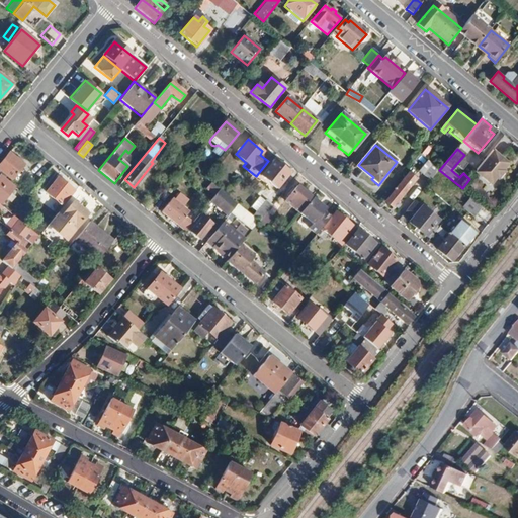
[(507,165),(492,152),(475,173),(490,186),(495,179),(497,180),(504,172),(502,171),(507,165)]
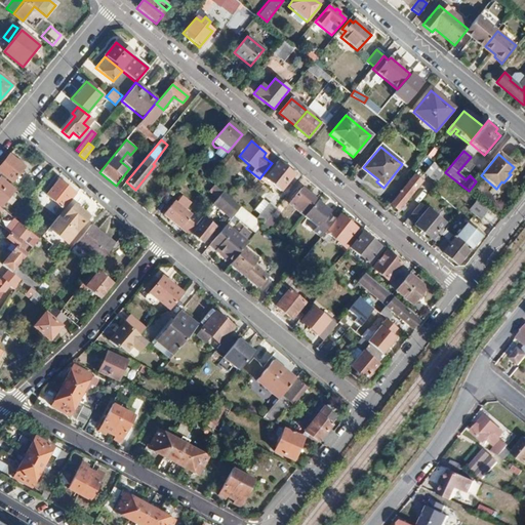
[(25,167),(10,155),(0,166),(0,171),(12,183),(25,167)]
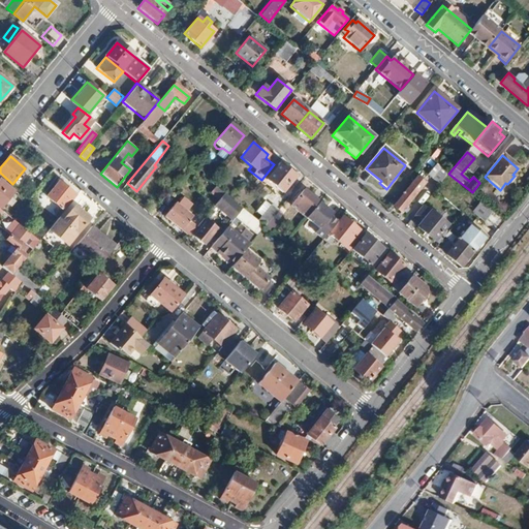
[(270,186),(272,184),(281,192),(294,177),(279,164),(276,166),(274,164),(261,180),(270,186)]
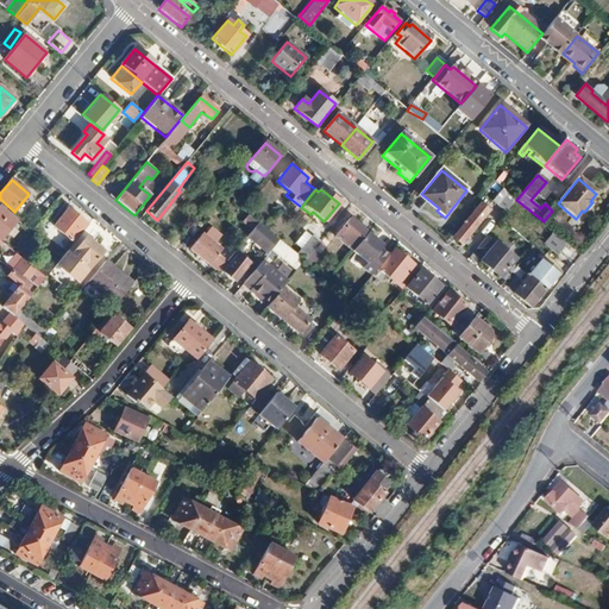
[(515,201),(501,189),(491,202),(506,213),(515,201)]
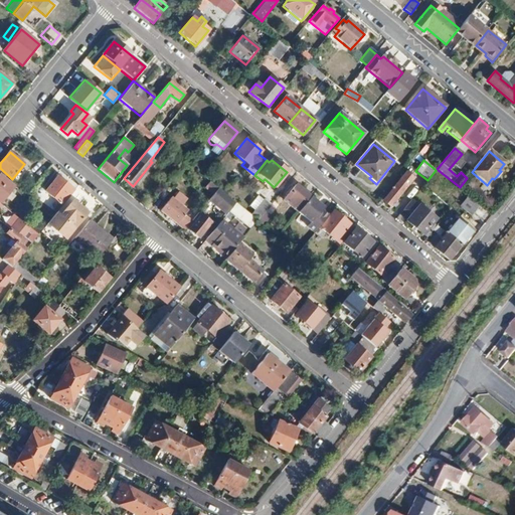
[(406,173),(383,200),(390,206),(413,179),(406,173)]
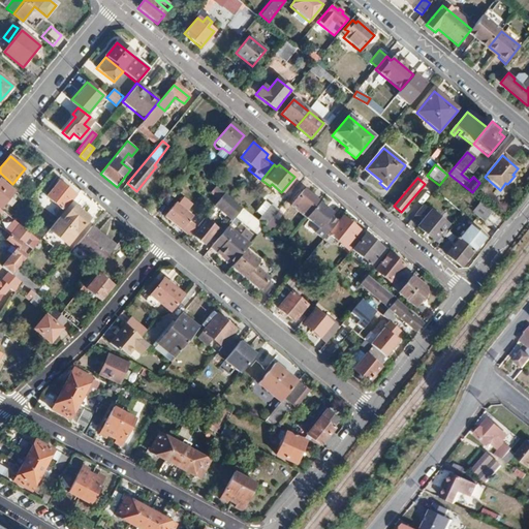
[(13,190),(1,180),(0,181),(0,207),(0,208),(13,190)]
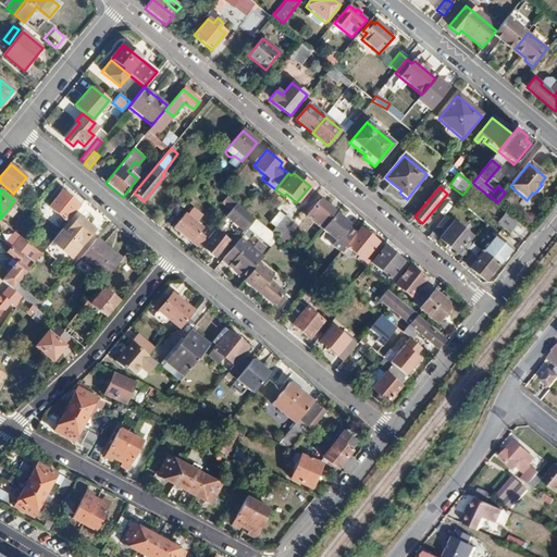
[(61,190),(48,207),(65,221),(78,205),(61,190)]
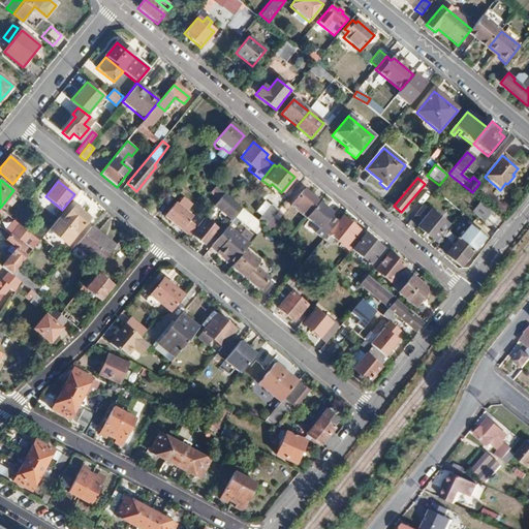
[(304,190),(290,206),(306,218),(318,203),(304,190)]
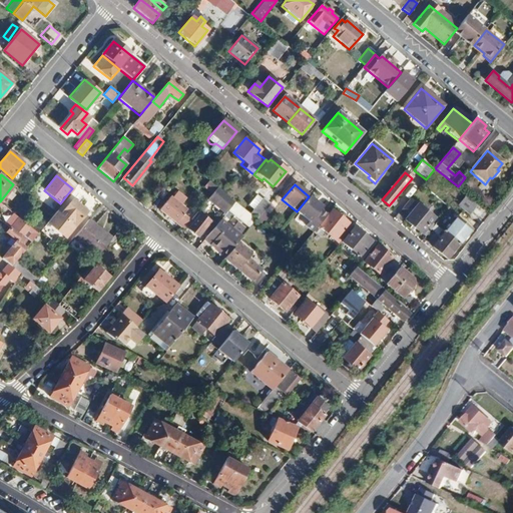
[(233,199),(217,187),(209,196),(228,211),(236,202),(233,199)]
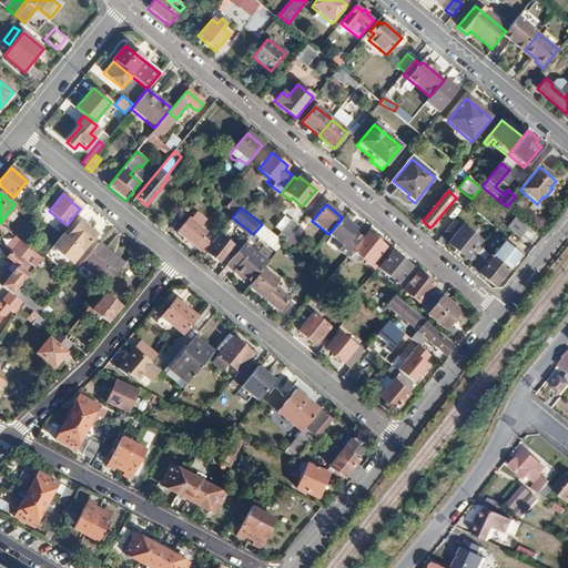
[(270,221),(263,215),(259,221),(262,224),(265,226),(270,221)]
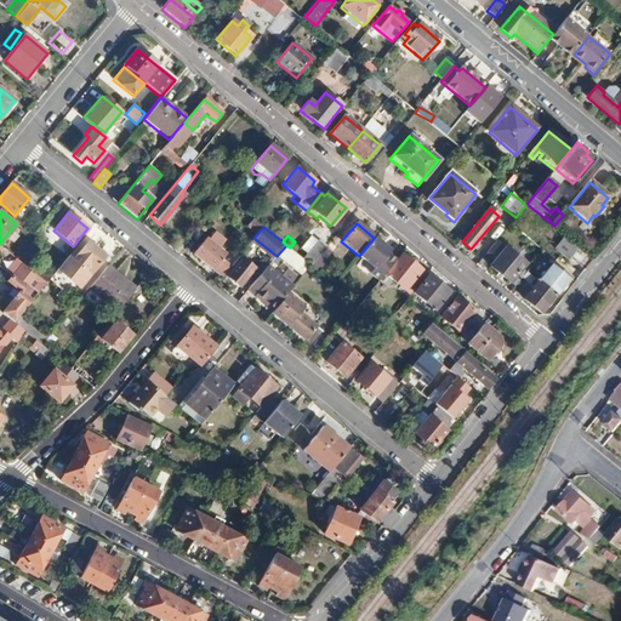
[(581,248),(567,237),(556,249),(569,261),(581,248)]
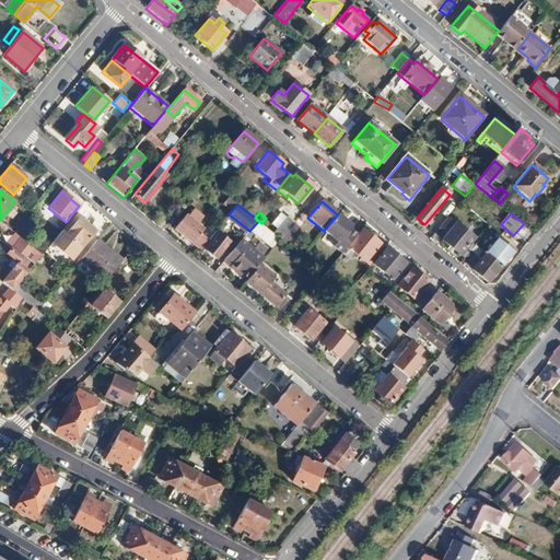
[(324,231),(338,243),(334,247),(341,254),(356,235),(349,230),(351,226),(337,214),(324,231)]
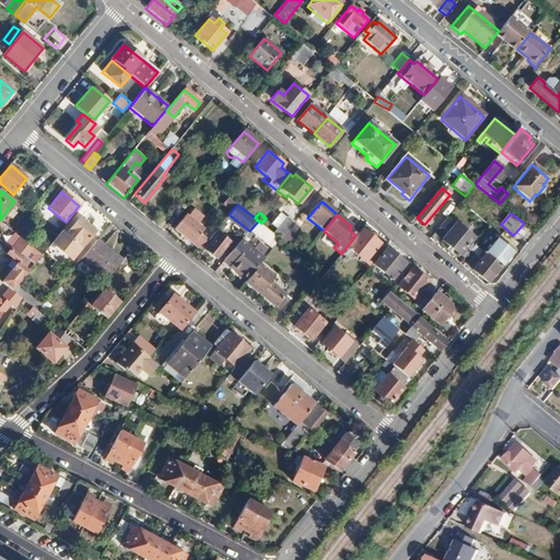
[(186,216),(174,230),(197,248),(206,237),(200,234),(203,230),(186,216)]
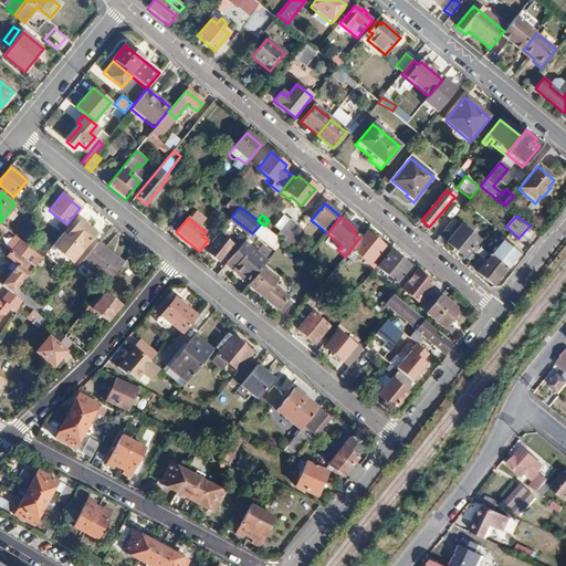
[(287,236),(297,223),(291,218),(280,230),(287,236)]
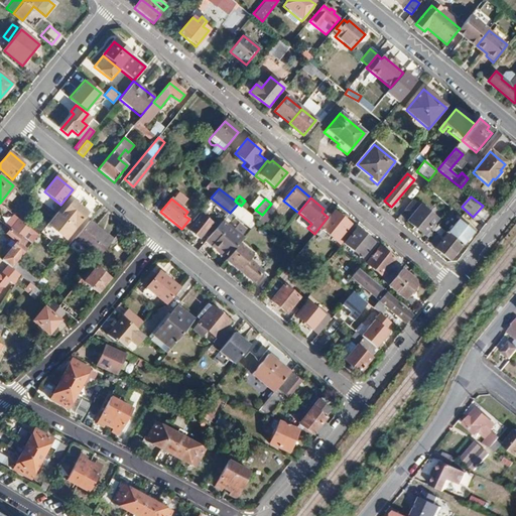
[(423,235),(436,220),(412,200),(404,211),(411,217),(407,222),(423,235)]
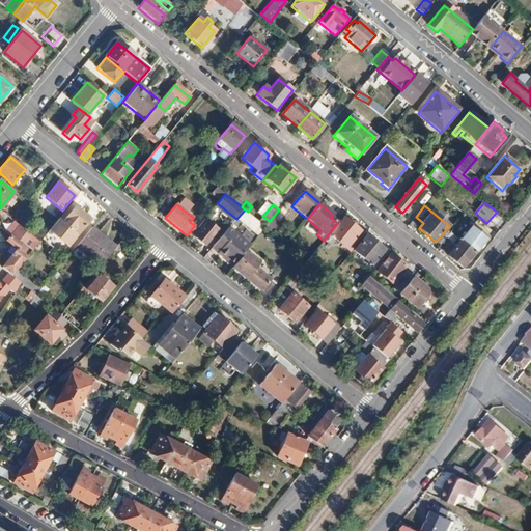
[(75,206),(62,222),(78,234),(90,219),(75,206)]
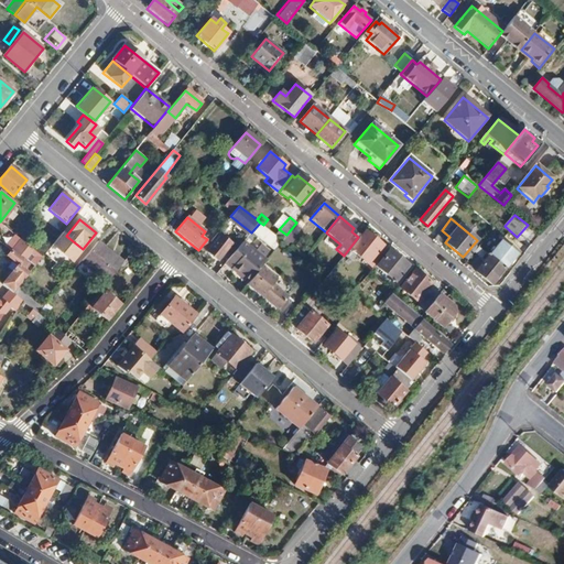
[(251,232),(249,236),(271,253),(282,240),(263,225),(260,223),(251,232)]
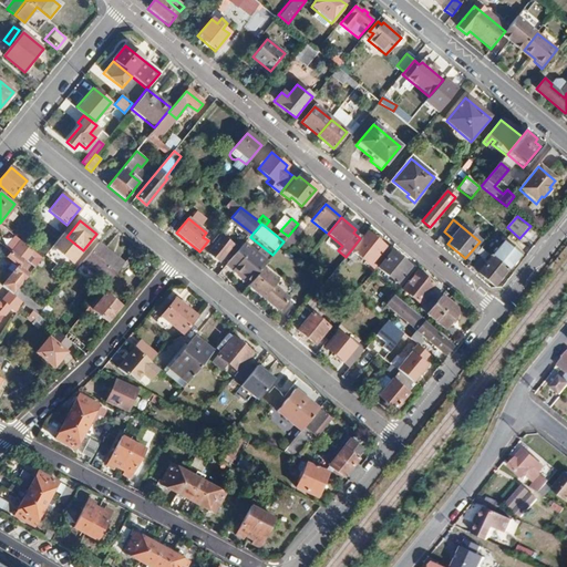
[(51,248),(29,230),(20,240),(22,241),(33,253),(42,258),(51,248)]
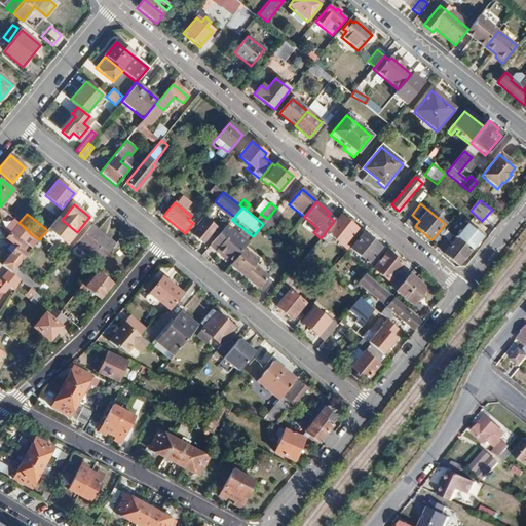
[(362,232),(340,216),(327,232),(347,250),(362,232)]
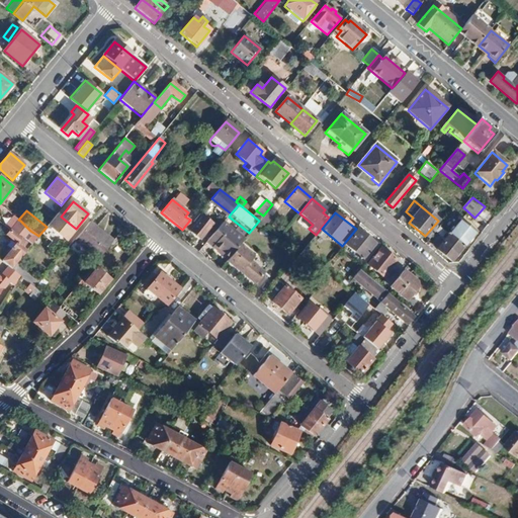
[(202,217),(190,232),(200,240),(212,225),(202,217)]
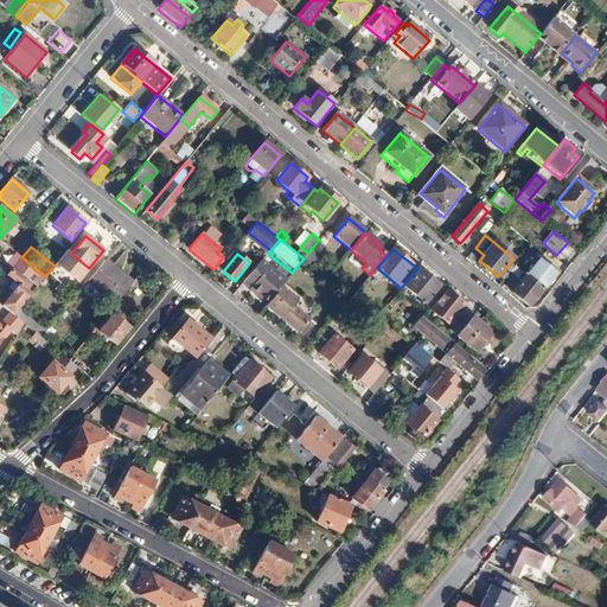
[(541,257),(525,275),(543,288),(557,272),(541,257)]
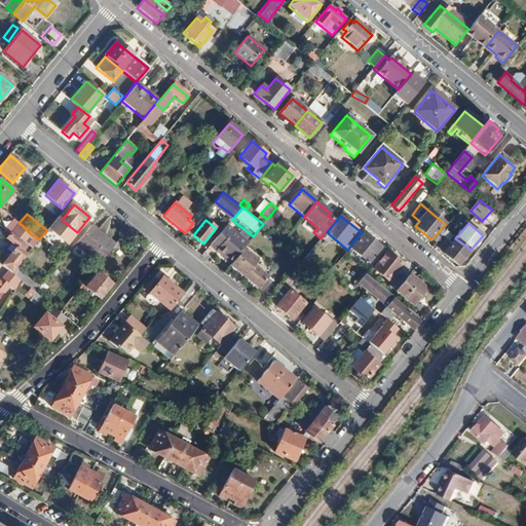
[(21,224),(11,234),(23,245),(24,242),(31,234),(21,224)]
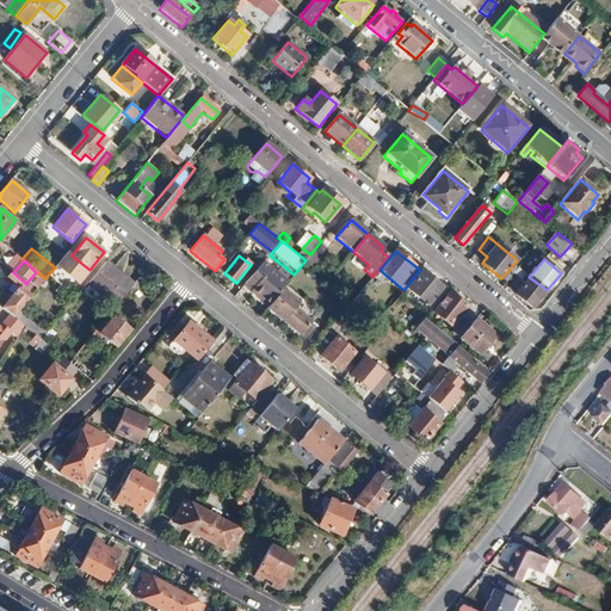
[(264,260),(245,284),(270,304),(283,288),(289,281),(264,260)]
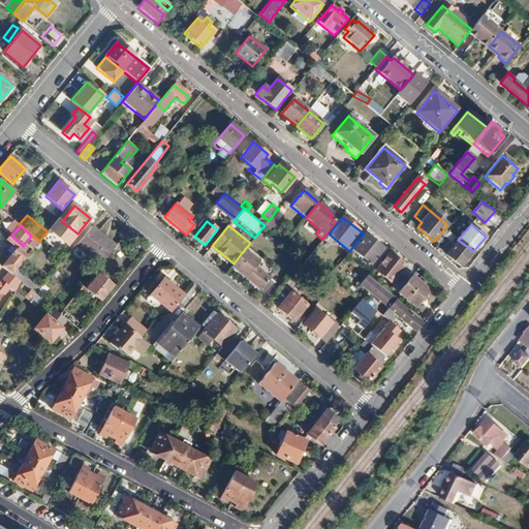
[(116,247),(91,227),(76,245),(100,265),(116,247)]
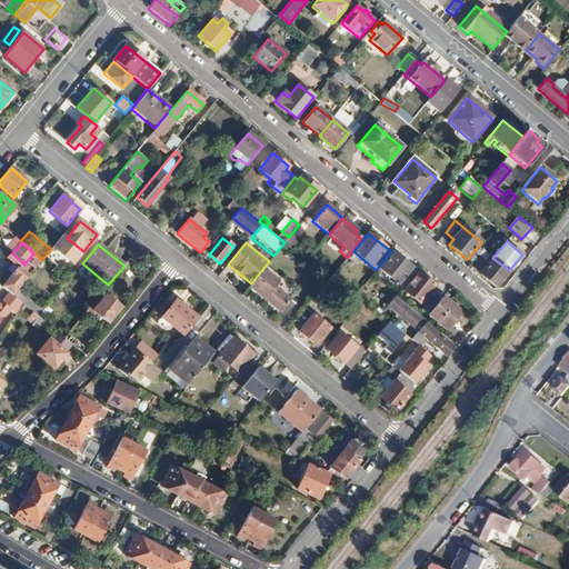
[(393,252),(379,269),(398,285),(411,268),(393,252)]
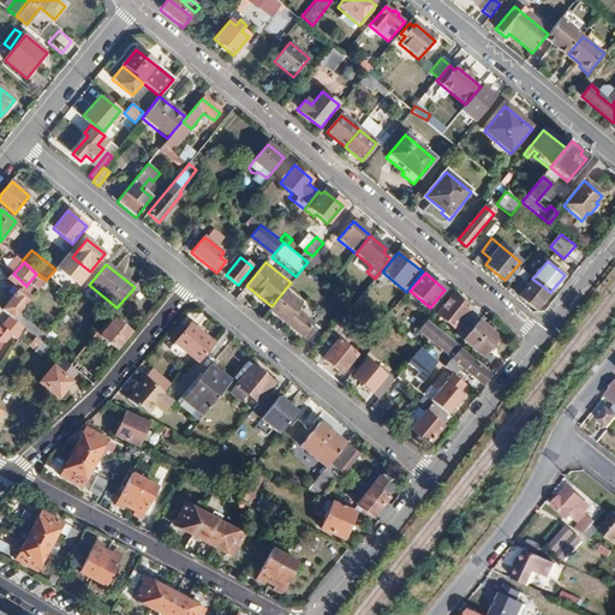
[(30,298),(25,294),(30,288),(27,286),(13,274),(9,280),(18,288),(1,309),(11,317),(12,320),(30,298)]
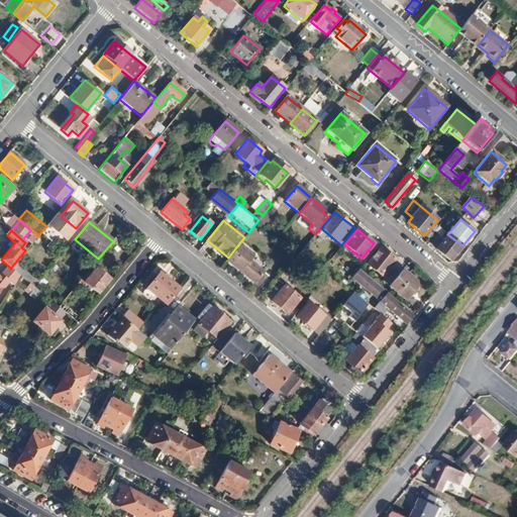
[(462,245),(447,234),(436,248),(450,261),(462,245)]
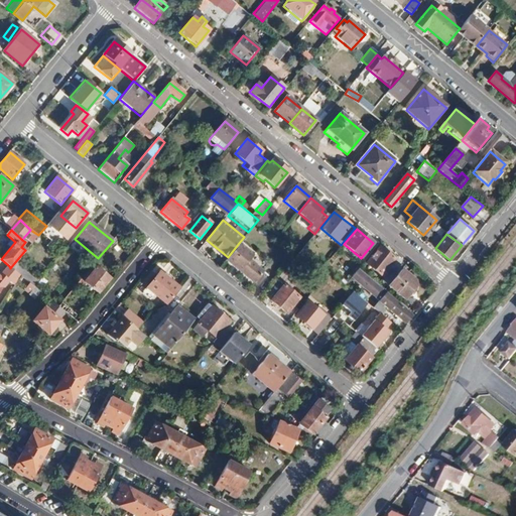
[(228,257),(226,260),(255,283),(263,272),(250,261),(254,256),(239,243),(228,257)]
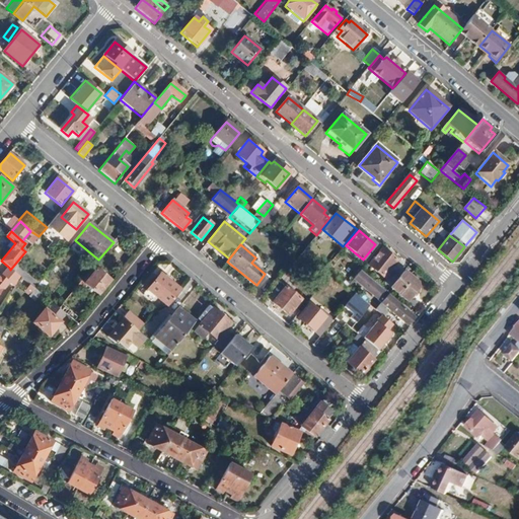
[(382,248),(368,264),(393,285),(400,276),(391,269),(397,261),(382,248)]
